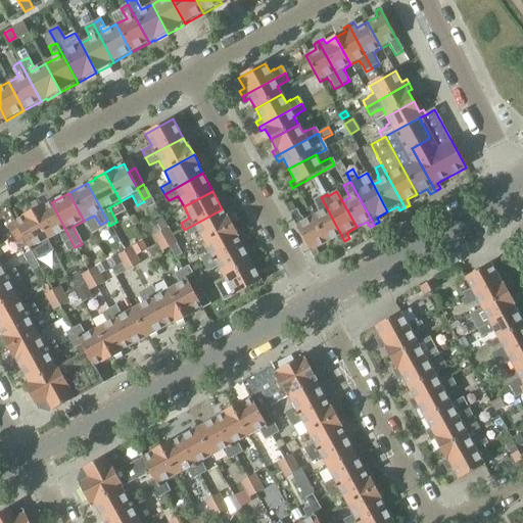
[(149,196),(143,199),(144,201),(148,208),(154,204),(149,196)]
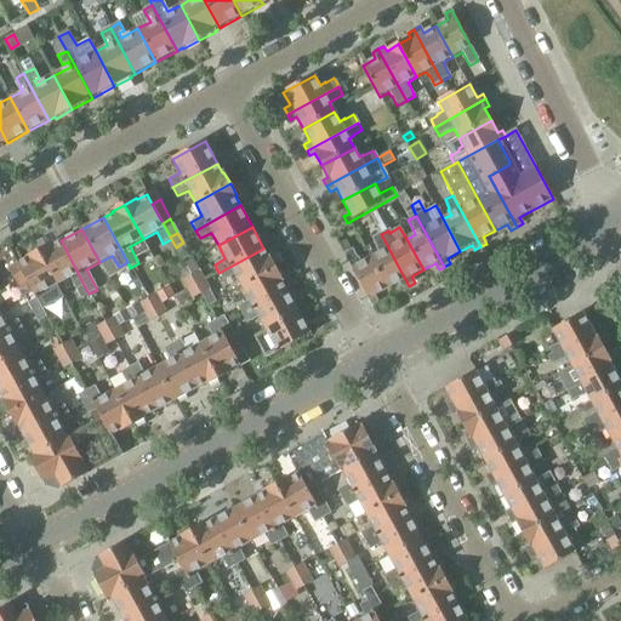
[(380,254),(370,260),(386,290),(399,283),(403,289),(409,286),(381,234),(374,239),(372,240),(376,246),(377,249),(380,254)]
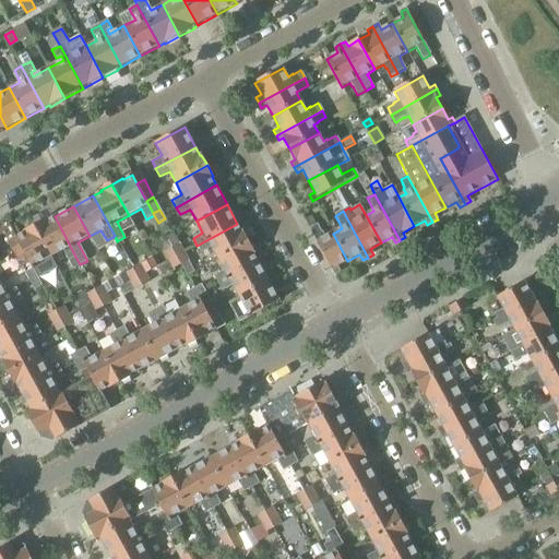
[(45,219),(34,226),(51,257),(63,251),(69,261),(75,257),(55,216),(46,222),(45,219)]
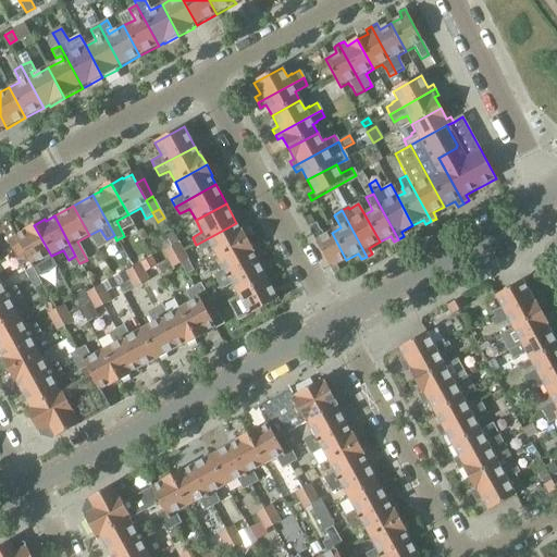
[(207,264),(217,259),(248,242),(243,231),(240,232),(236,223),(196,245),(207,264)]
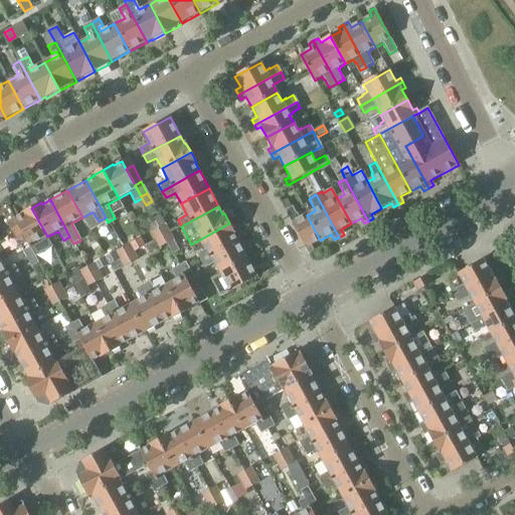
[(320,240),(307,215),(300,218),(297,214),(294,208),(293,209),(292,207),(286,211),(309,253),(314,250),(311,245),(320,240)]
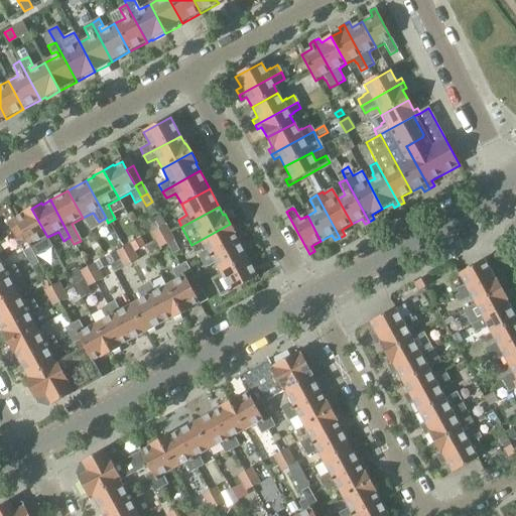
[(47,237),(31,209),(22,214),(22,215),(14,220),(18,227),(23,236),(30,249),(34,256),(41,253),(36,243),(47,237)]
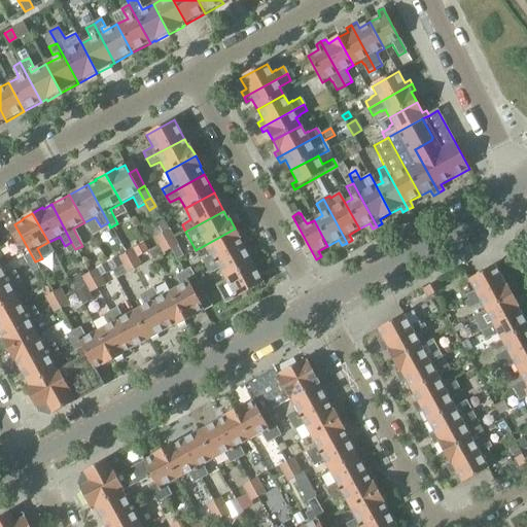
[(156,223),(163,234),(167,242),(173,238),(164,220),(156,223)]
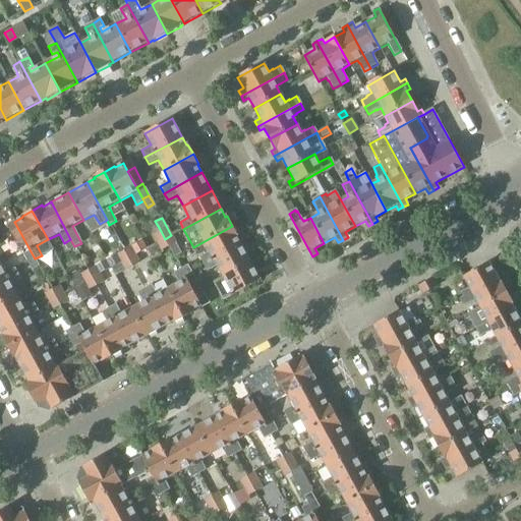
[(7,225),(11,232),(18,229),(14,222),(14,221),(7,225)]
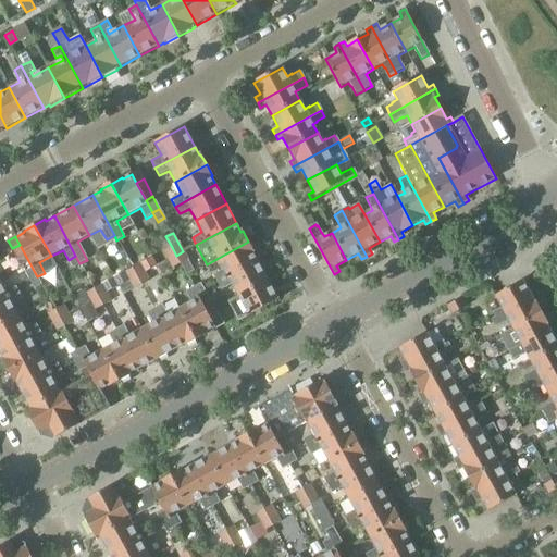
[(213,275),(217,283),(257,261),(252,252),(254,252),(248,242),(217,259),(223,270),(213,275)]
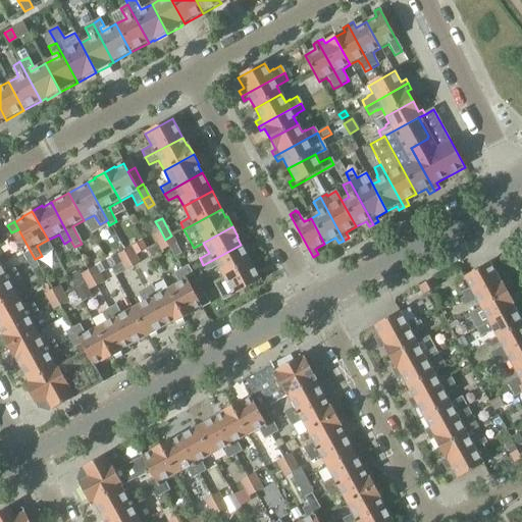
[(18,229),(11,232),(16,242),(23,239),(18,229)]
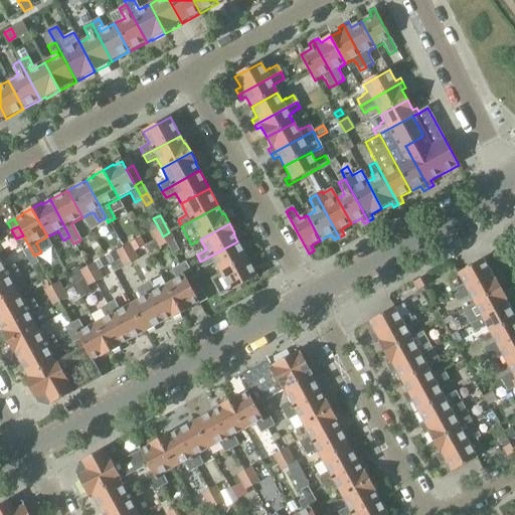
[(150,232),(155,240),(163,236),(159,228),(150,232)]
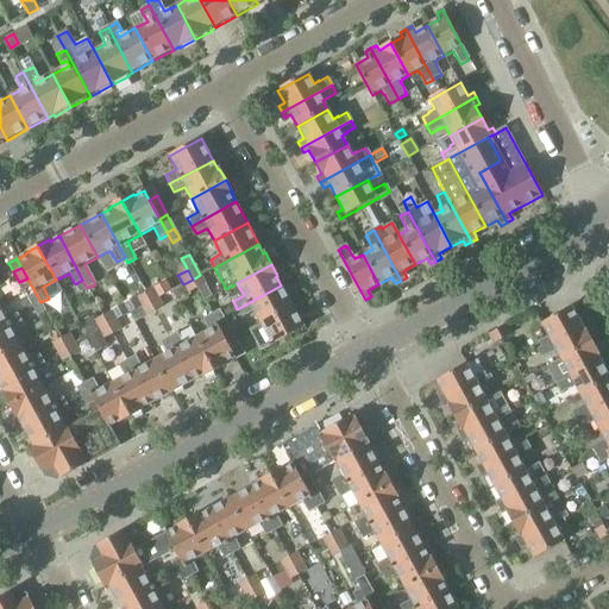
[(193,280),(198,289),(203,301),(212,296),(200,275),(193,280)]
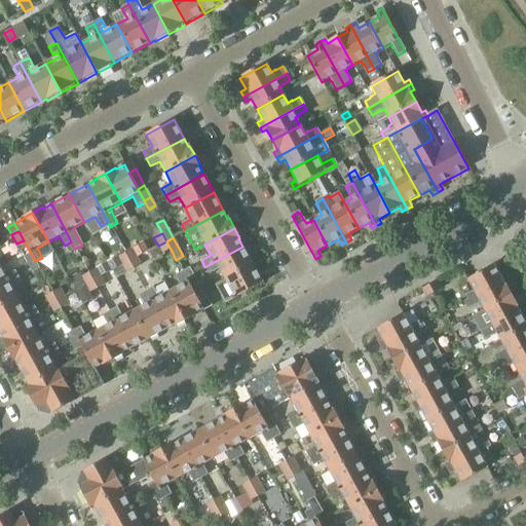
[(166,241),(158,246),(148,252),(153,261),(163,255),(163,254),(171,250),(166,241)]
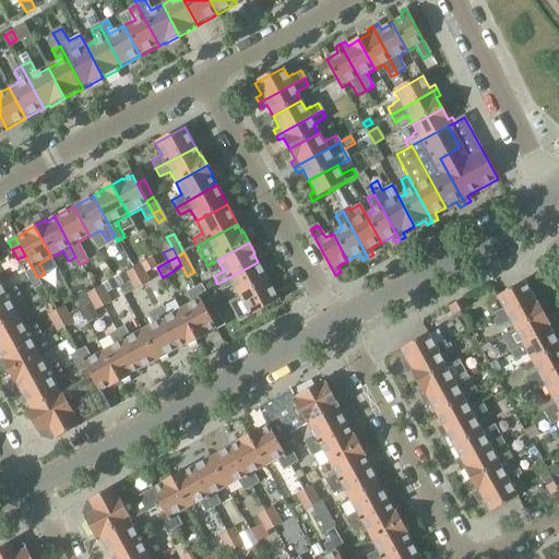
[(152,259),(132,270),(137,278),(145,274),(157,268),(152,259)]
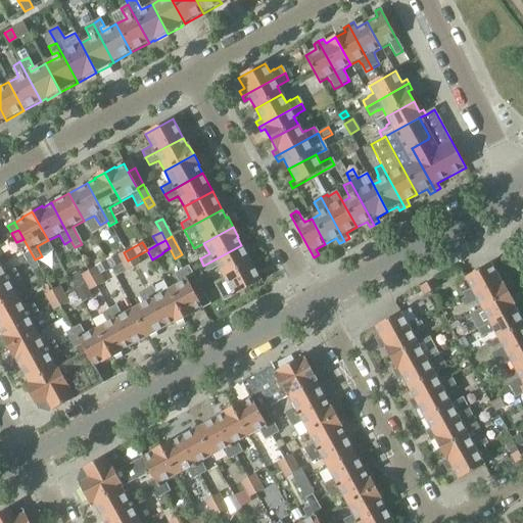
[(217,268),(224,280),(252,265),(241,245),(203,266),(207,273),(217,268)]
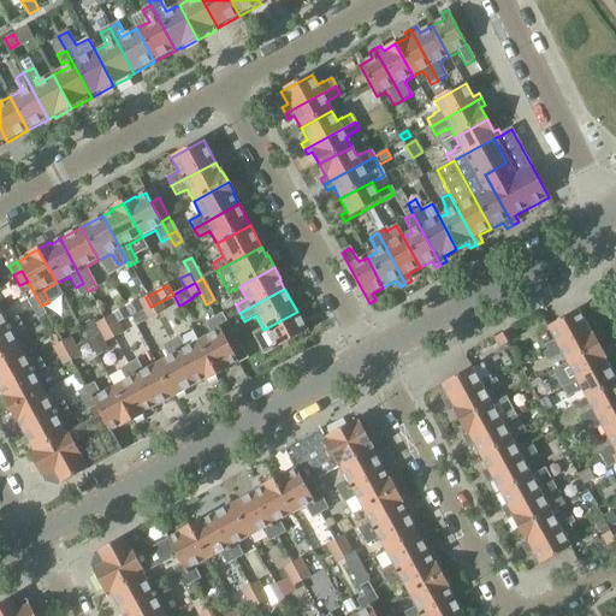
[(28,301),(33,311),(41,306),(36,297),(28,301)]
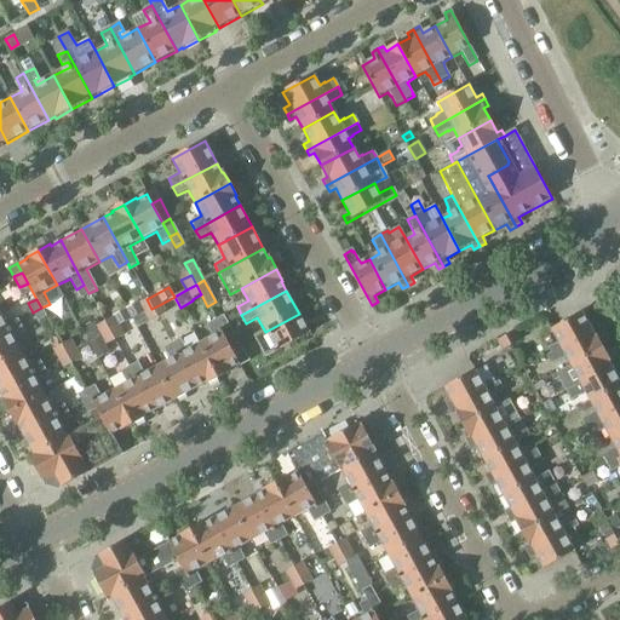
[(125,309),(131,320),(151,309),(147,299),(138,304),(138,303),(125,309)]
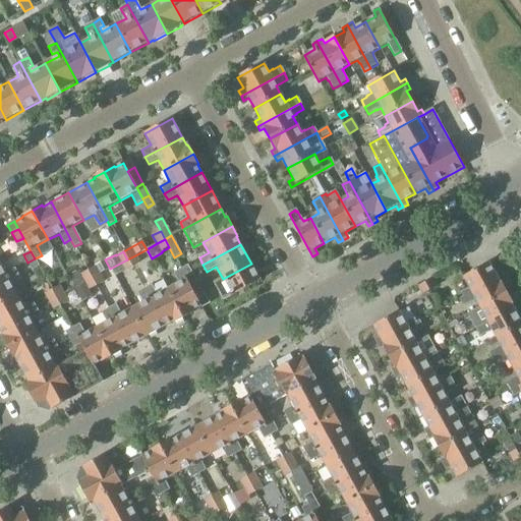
[(127,259),(131,267),(139,263),(135,255),(127,259)]
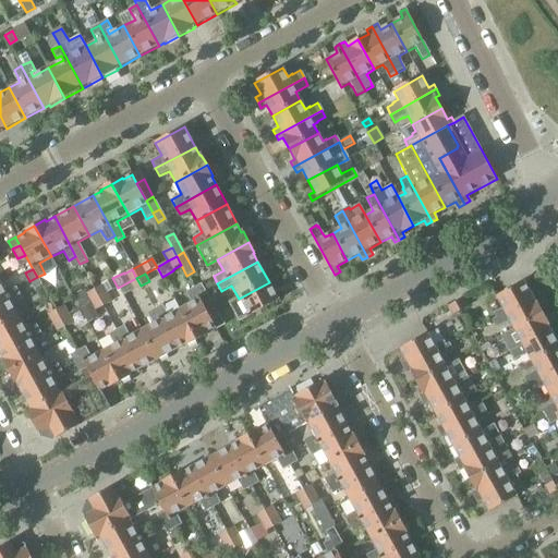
[(37,277),(29,281),(34,290),(41,286),(37,277)]
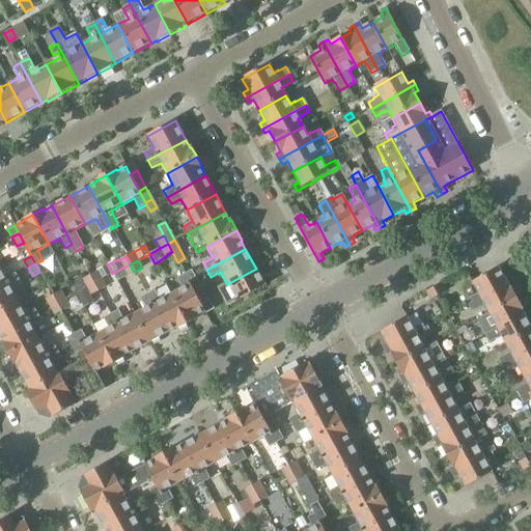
[(112,274),(116,282),(134,272),(130,264),(112,274)]
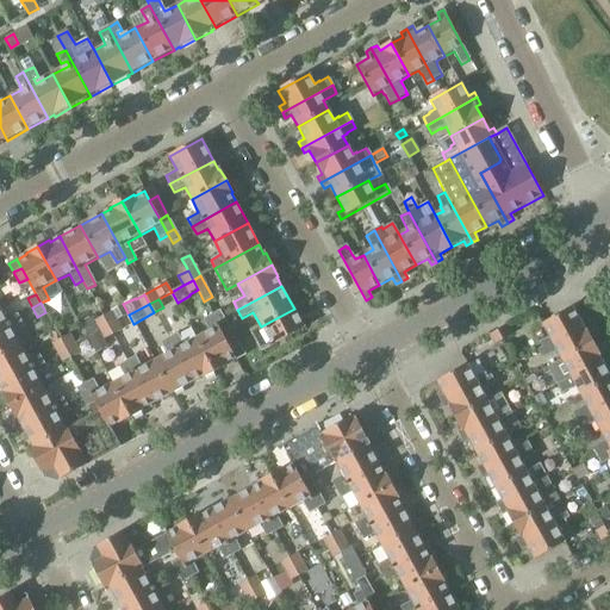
[(0,329),(20,319),(16,311),(4,317),(0,309),(0,329)]
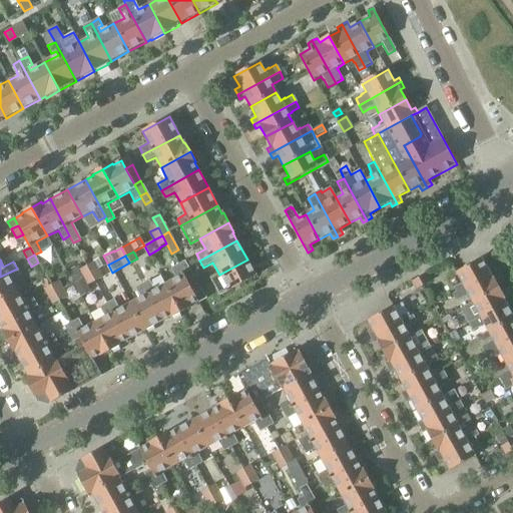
[(247,260),(219,275),(210,280),(219,297),(257,277),(247,260)]
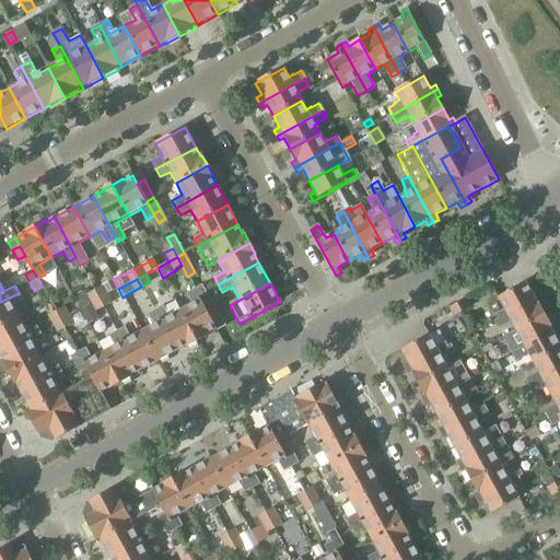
[(496,315),(498,319),(540,296),(537,292),(532,294),(526,283),(498,299),(504,310),(496,315)]
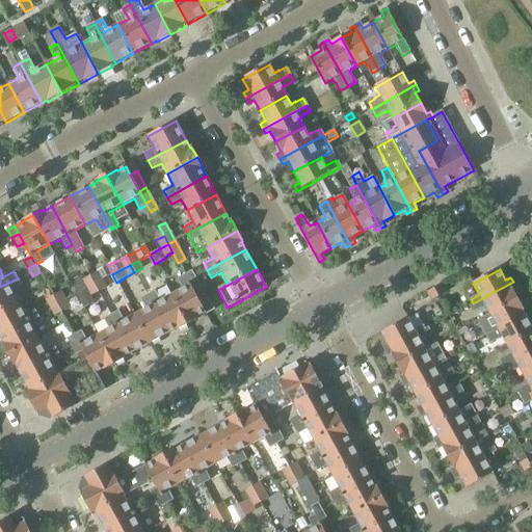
[(185,274),(189,282),(195,278),(191,271),(185,274)]
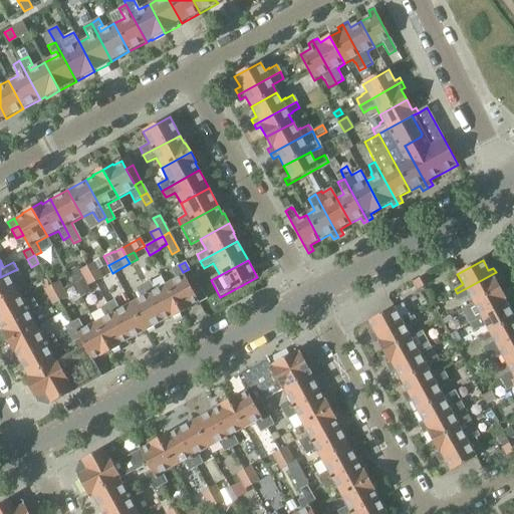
[(93,263),(86,267),(90,275),(98,271),(93,263)]
